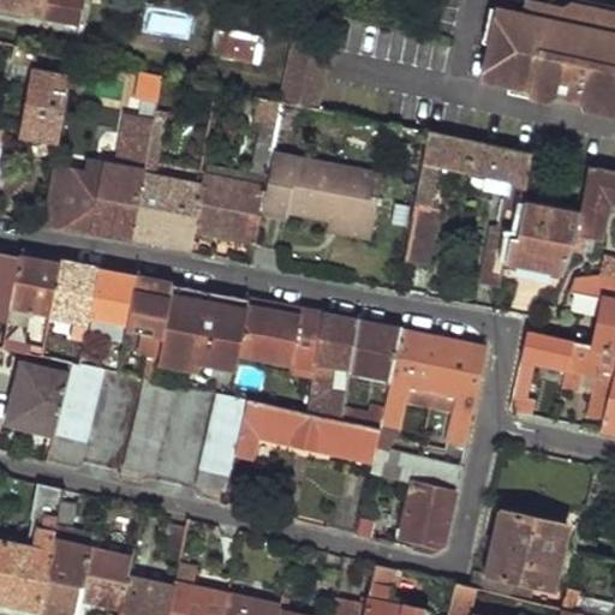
[(0,0),(0,7),(78,24),(83,0),(0,0)]
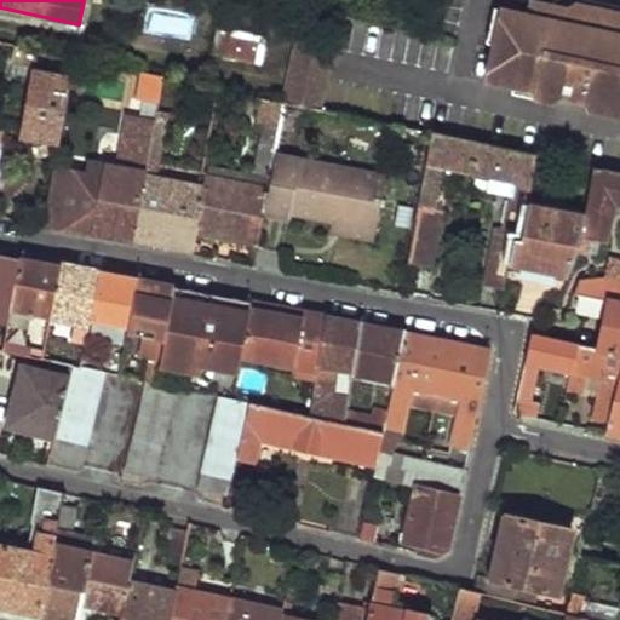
[(538,0),(535,15),(512,9),(505,41),(498,75),(526,81),(549,86),(570,90),(570,85),(592,90),(591,95),(614,99),(619,101),(619,15),(545,0),(538,0)]
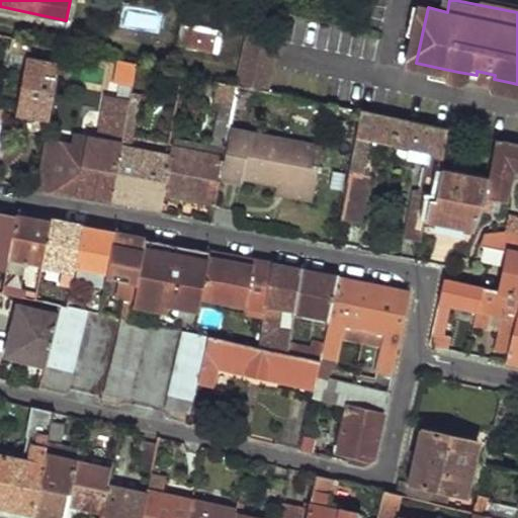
[(428,7),(420,5),(414,32),(422,34),(428,7)]
